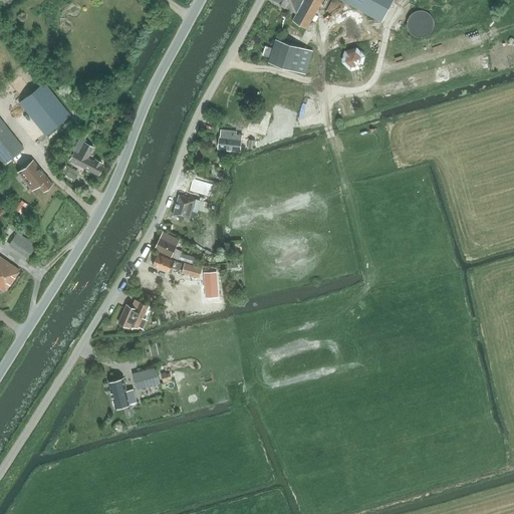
[(274,0),(297,13),(292,21),(307,29),(323,0),(274,0)]
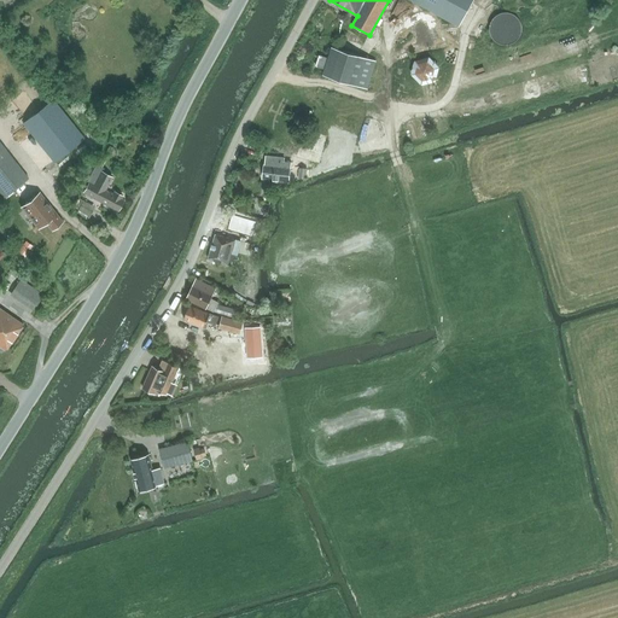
[(412,0),(460,25),(473,0),(412,0)]
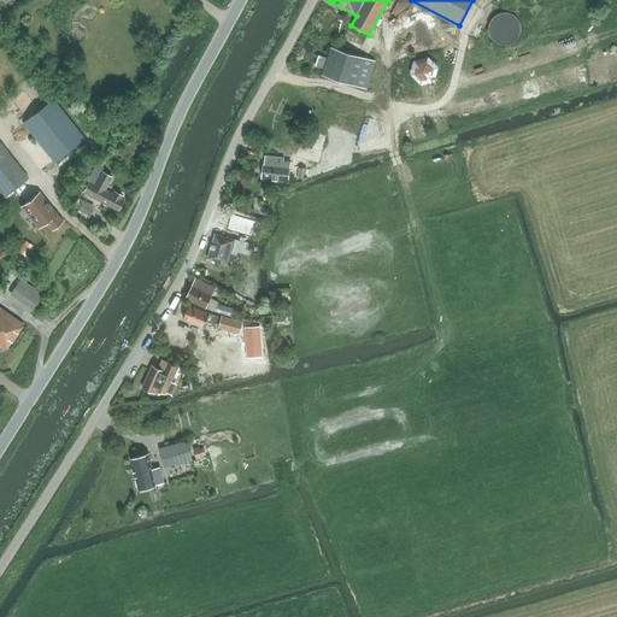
[(517,31),(517,28),(517,24),(515,21),(512,18),(510,17),(506,16),(503,16),(499,16),(497,17),(493,19),(492,23),(491,25),(489,29),(491,33),(492,36),(493,39),(497,41),(499,42),(503,43),(506,43),(510,42),(512,40),(515,37),(517,34),(517,31)]
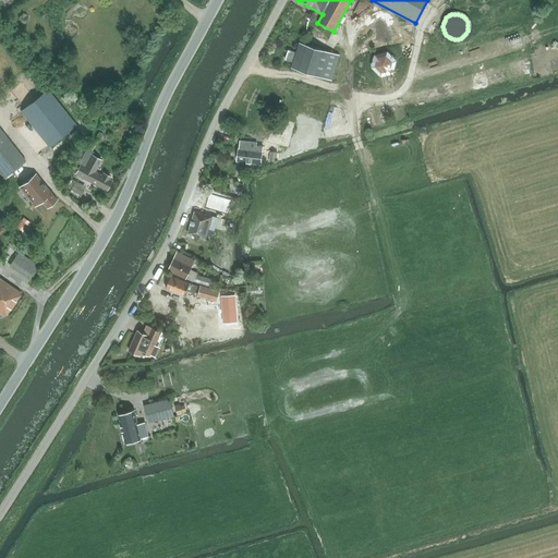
[(332,81),(340,56),(300,43),(291,69),(332,81)]
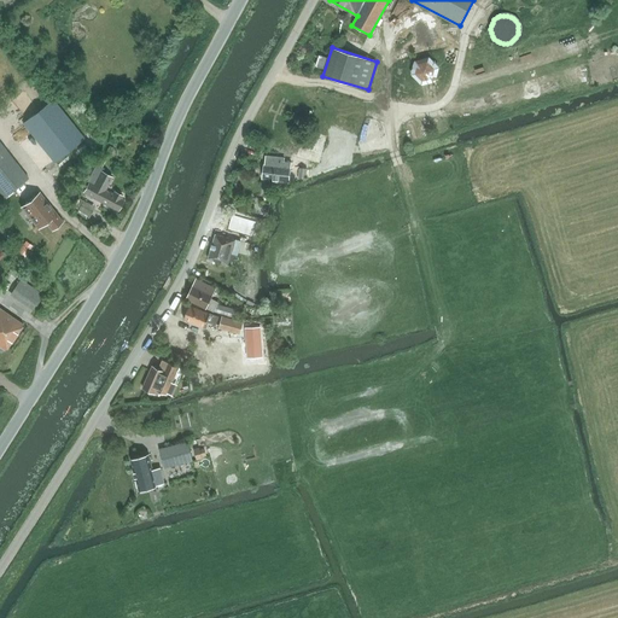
[(437,64),(414,59),(410,79),(433,83),(437,64)]
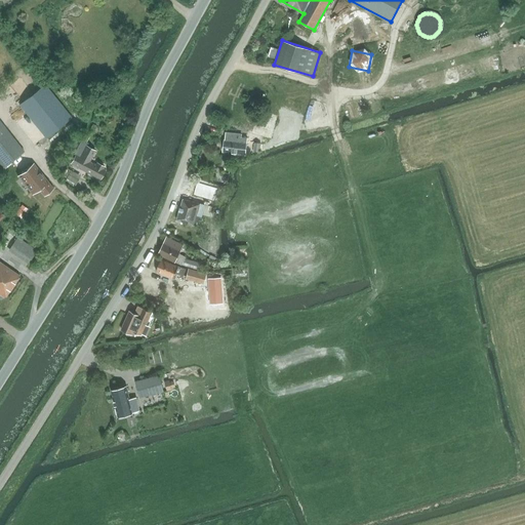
[(273,132),(294,137),(309,86),(269,75),(265,90),(283,95),(273,132)]
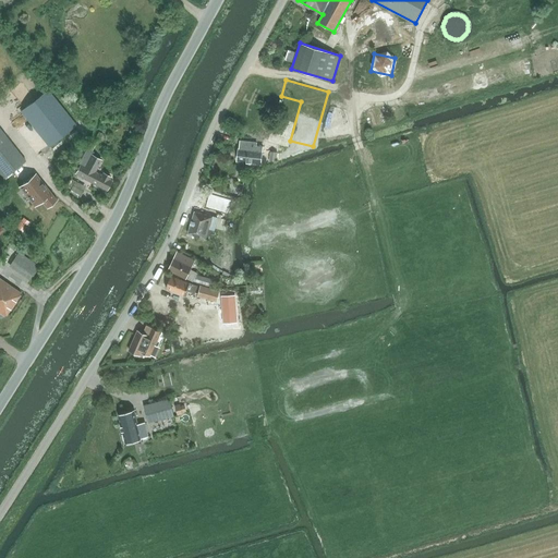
[(47,88),(21,110),(49,146),(76,124),(47,88)]
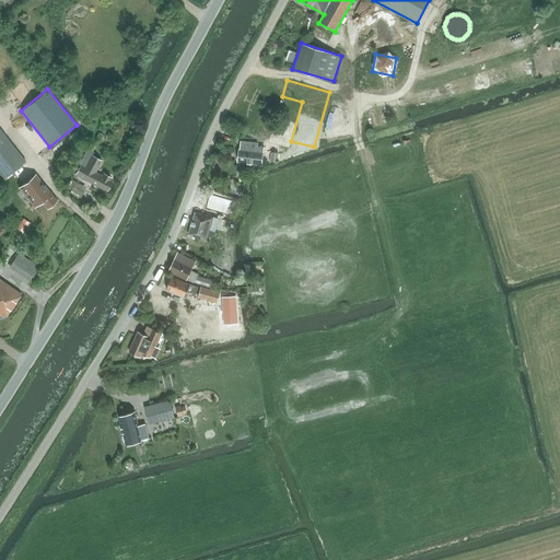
[(0,174),(4,179),(26,161),(0,127),(0,174)]
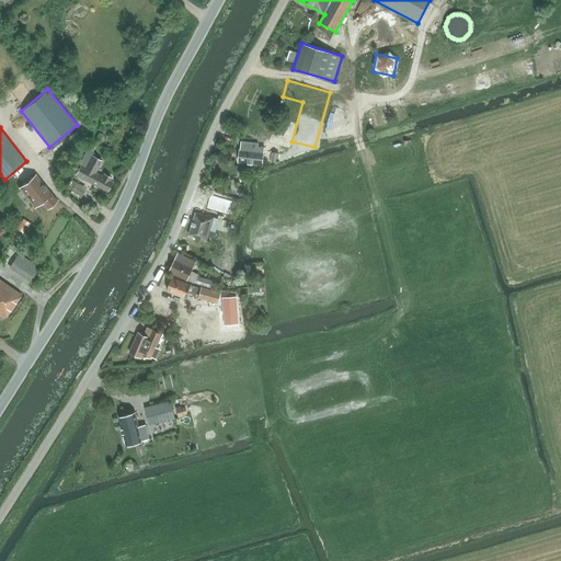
[(263,165),(265,147),(259,147),(259,144),(241,141),(240,149),(239,149),(238,162),(248,163),(247,168),(260,169),(260,165),(263,165)]
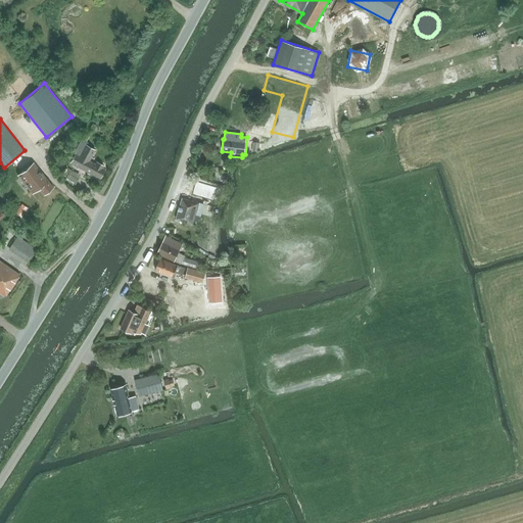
[(101,179),(105,170),(100,168),(101,165),(97,163),(96,164),(89,161),(95,150),(86,145),(87,142),(81,139),(74,153),(75,154),(69,162),(101,179)]
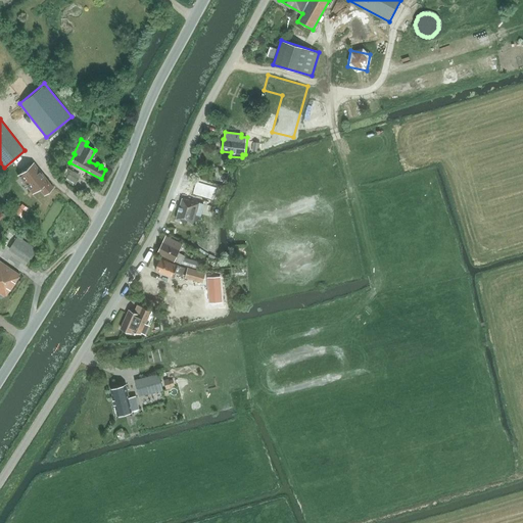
[(33,162),(17,176),(32,193),(39,188),(44,195),(53,188),(33,162)]
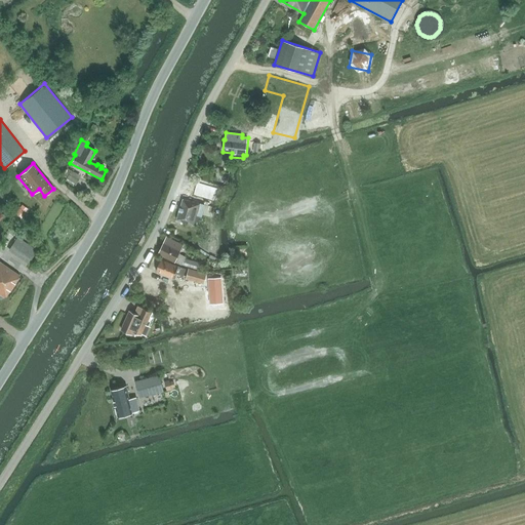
[(75,185),(79,175),(71,171),(66,180),(75,185)]
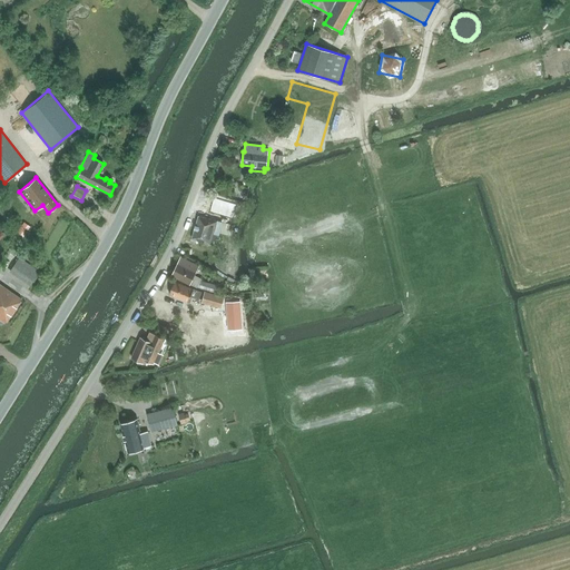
[(218,222),(199,216),(192,239),(210,245),(214,235),(219,236),(223,225),(235,228),(237,219),(219,214),(218,222)]
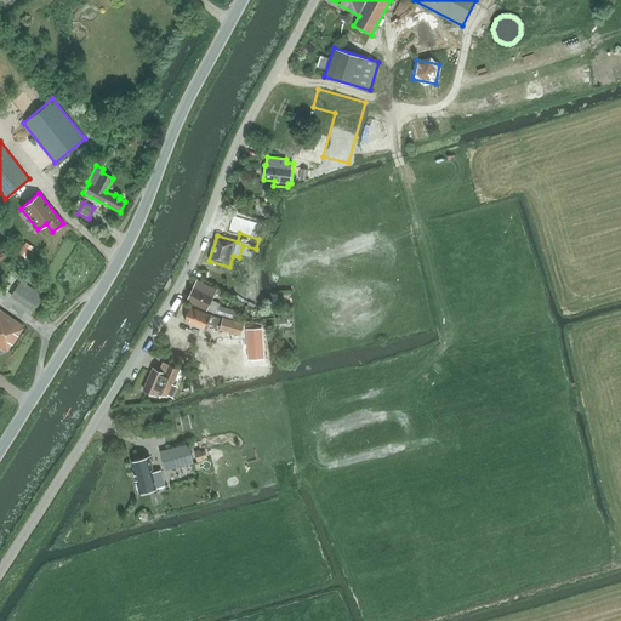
[(20,251),(17,252),(24,257),(29,252),(22,246),(20,251)]
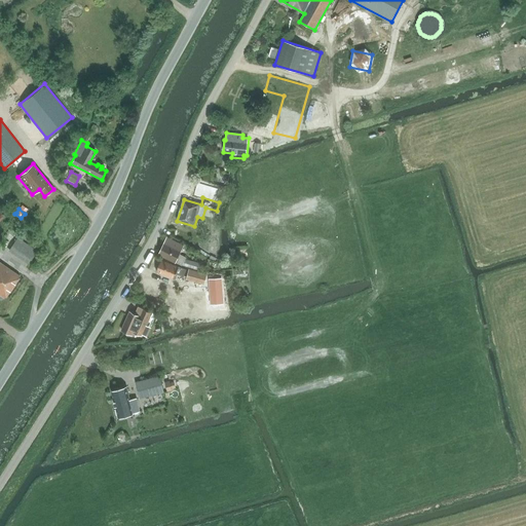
[(165,242),(159,255),(176,263),(182,266),(183,264),(186,259),(187,257),(180,254),(184,246),(168,238),(166,242),(165,242)]
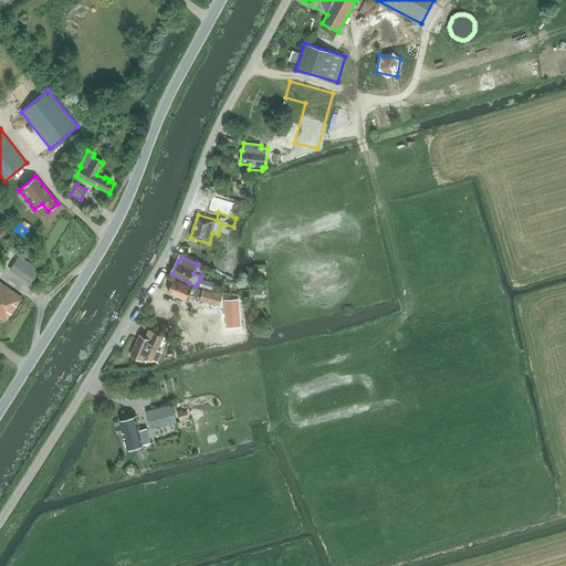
[(29,263),(19,278),(29,284),(39,270),(29,263)]
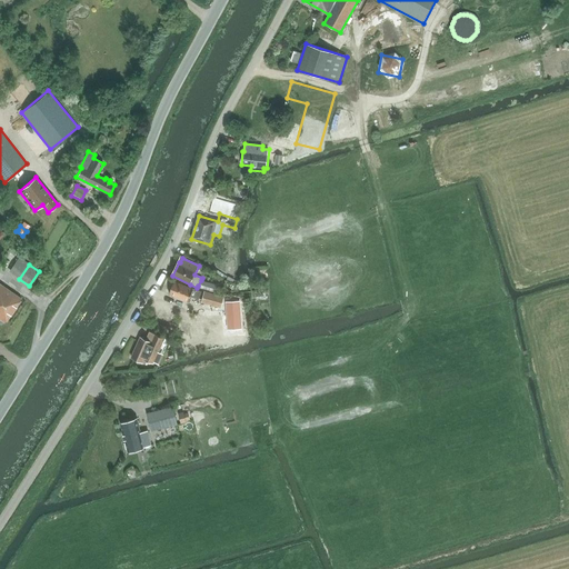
[(199,300),(202,291),(195,289),(195,288),(175,280),(168,296),(188,303),(191,297),(199,300)]
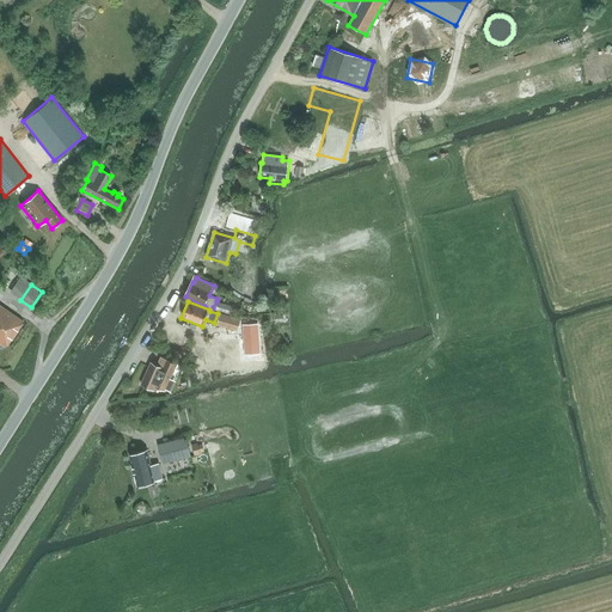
[(4,346),(5,346),(23,322),(0,305),(0,347),(2,347),(4,346)]
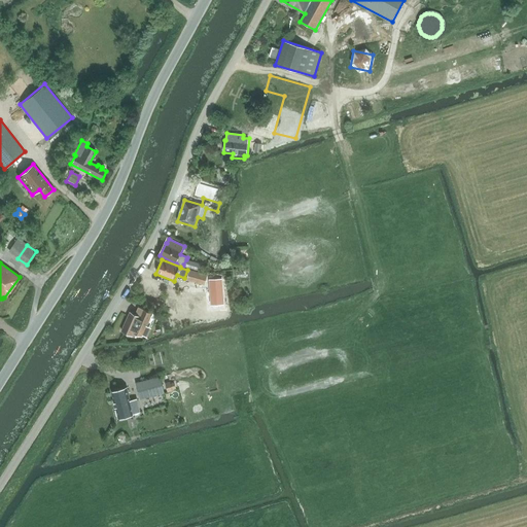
[(206,285),(208,276),(189,271),(187,281),(206,285)]
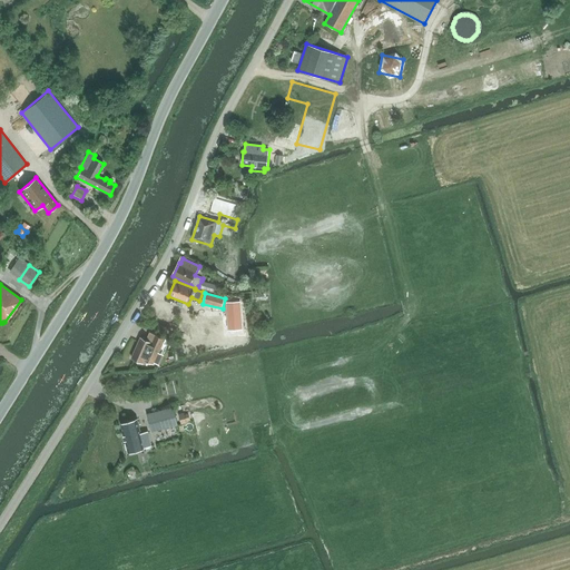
[(227,306),(242,307),(242,297),(227,296),(227,306)]
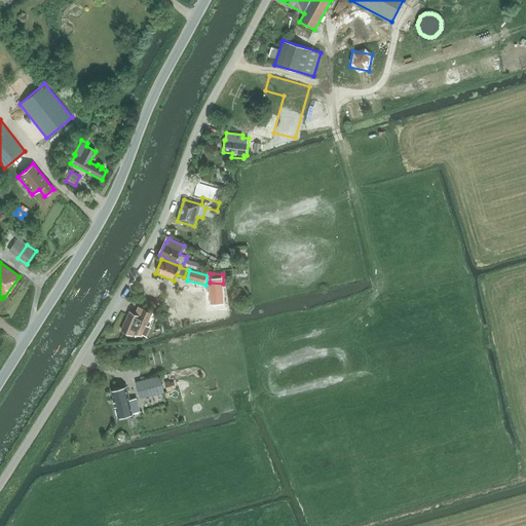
[(141,307),(138,314),(129,311),(121,331),(133,335),(134,332),(142,336),(152,312),(139,306),(139,307),(141,307)]
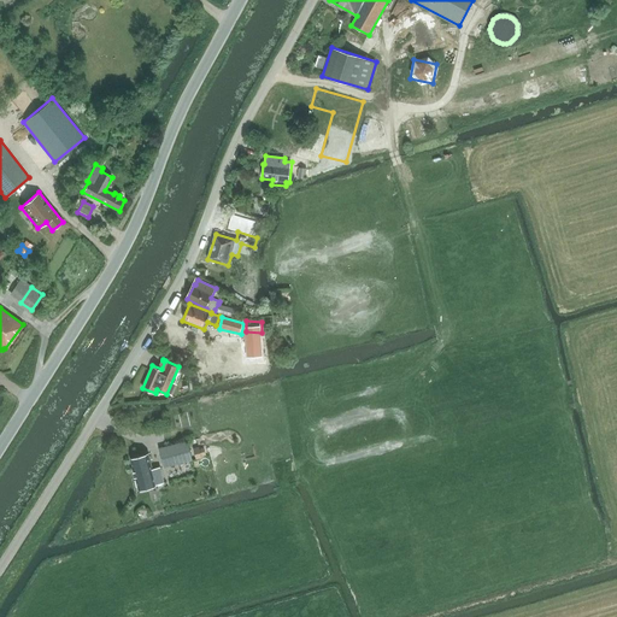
[(170,419),(172,433),(184,432),(182,417),(170,419)]
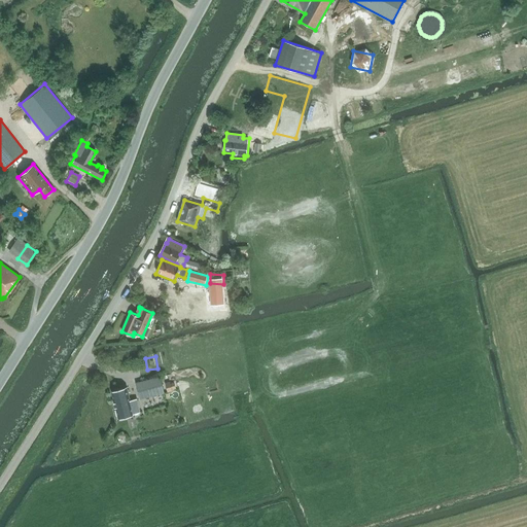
[(165,393),(161,377),(136,383),(138,391),(140,398),(140,399),(165,393)]
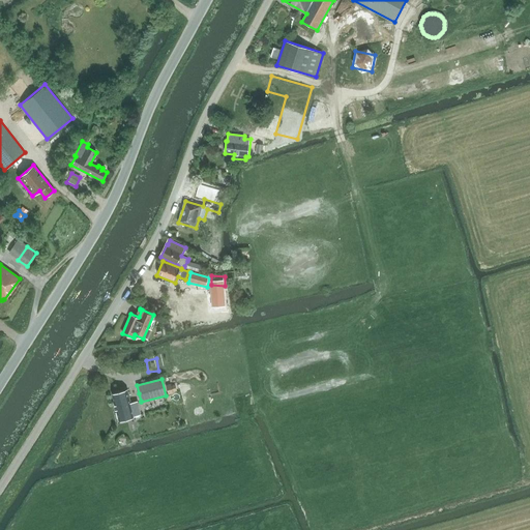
[(120,421),(136,416),(133,404),(141,401),(139,393),(129,395),(128,390),(113,394),(117,407),(116,407),(120,421)]
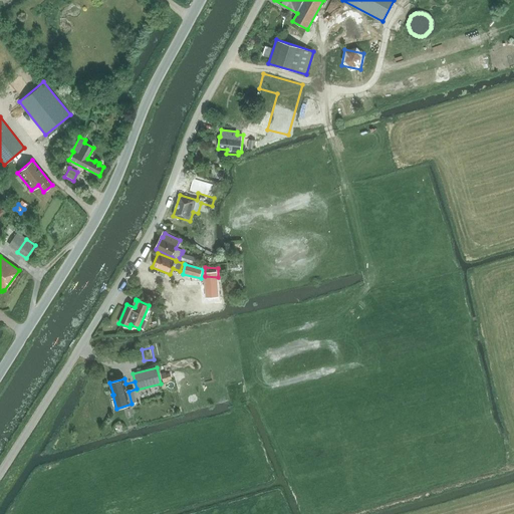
All buildings are outlined.
